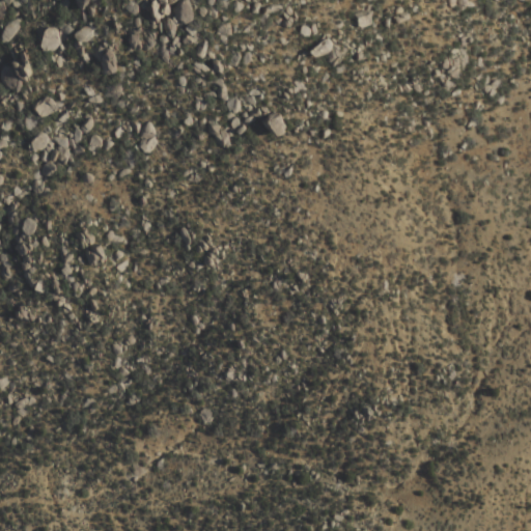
[(114,73),(113,52),(100,53),(100,74),(114,73)]
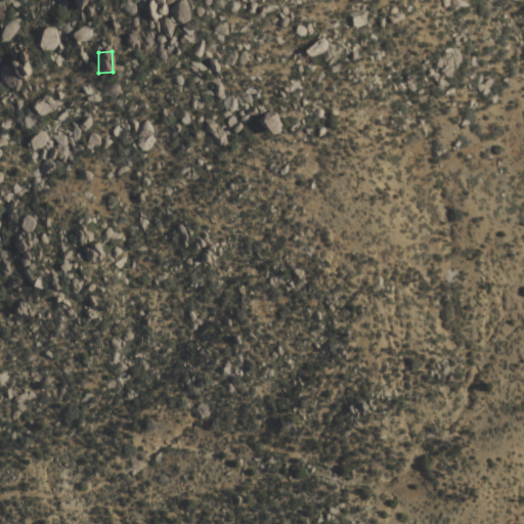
[(17,76),(29,75),(28,59),(16,61),(17,76)]
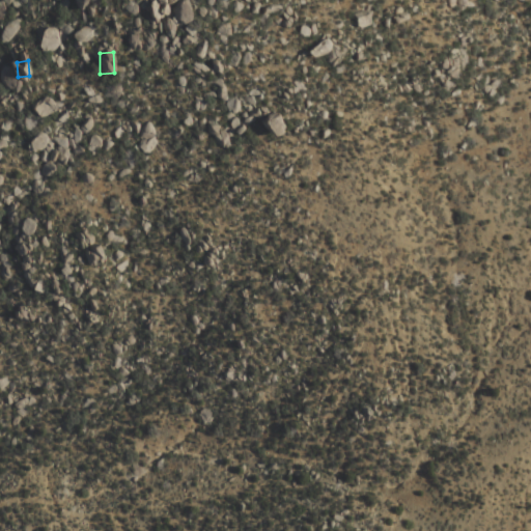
[(33,102),(37,116),(56,111),(52,98),(33,102)]
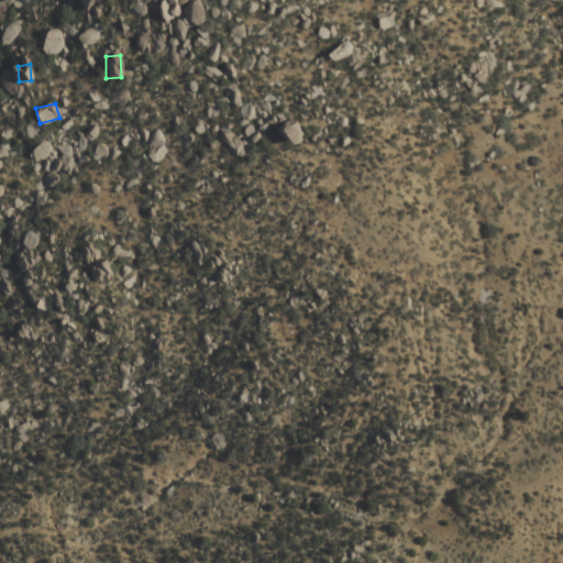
[(288,145),(302,139),(294,119),(279,125),(288,145)]
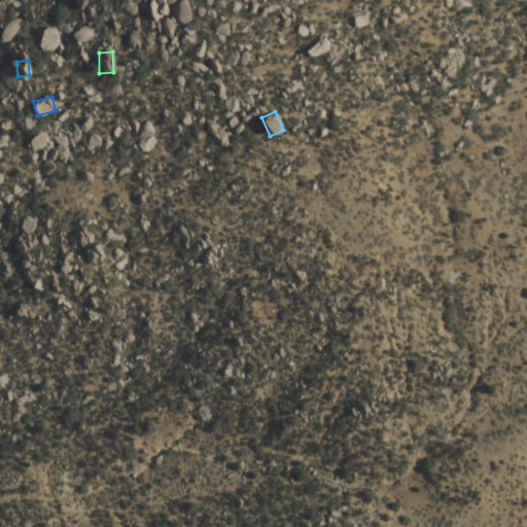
[(145,150),(160,142),(148,121),(134,130),(145,150)]
